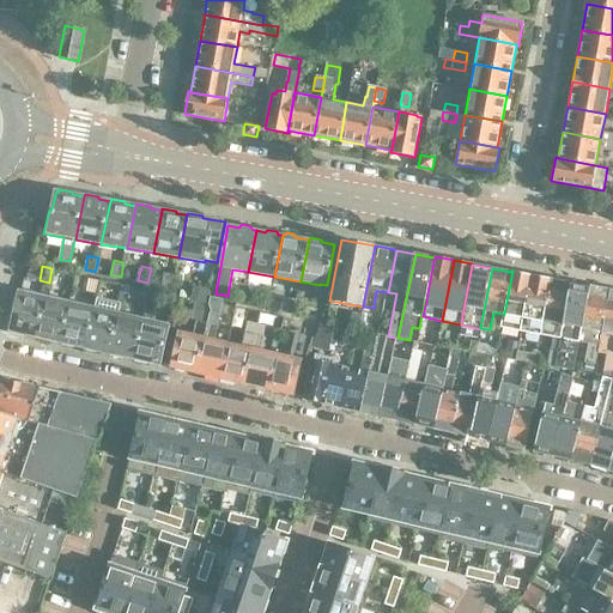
[(64,285),(73,287),(77,273),(67,271),(64,285)]
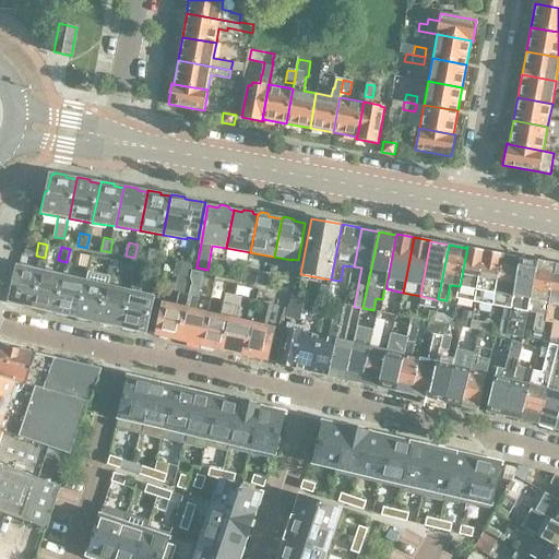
[(149,260),(157,262),(161,249),(152,247),(149,260)]
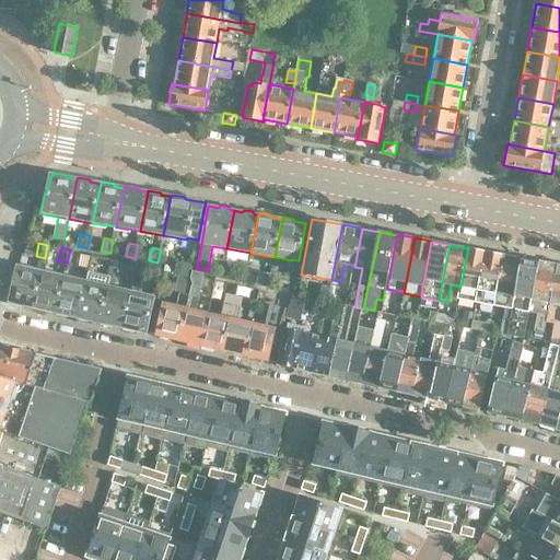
[(468,247),(461,287),(458,298),(475,302),(478,290),(486,251),(468,247)]
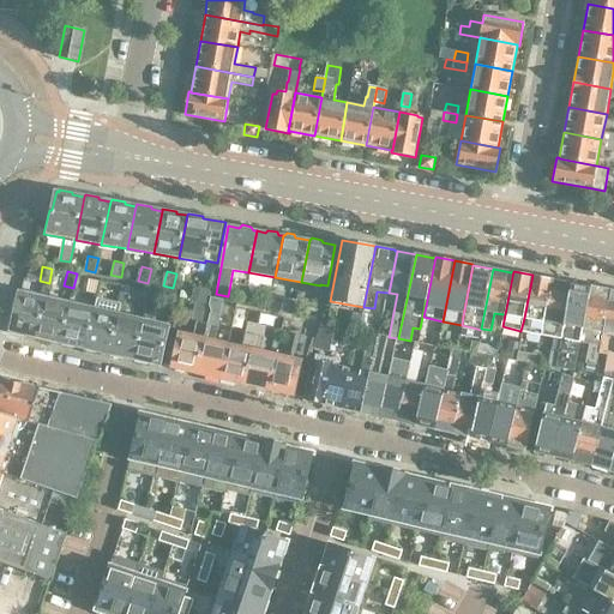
[(521,331),(522,331),(542,335),(553,280),(551,280),(552,278),(533,275),(524,318),(521,331)]
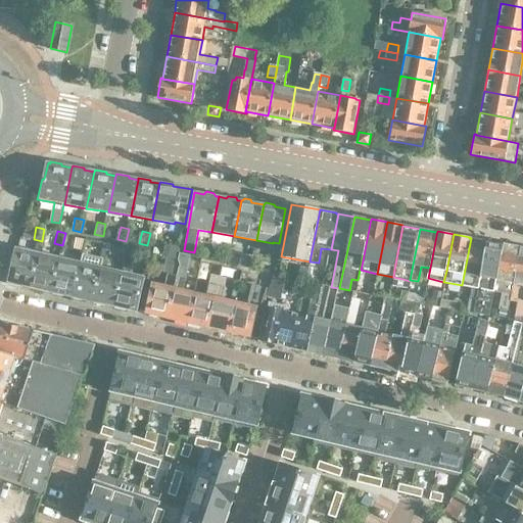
[(153,253),(178,259),(182,245),(157,238),(153,253)]
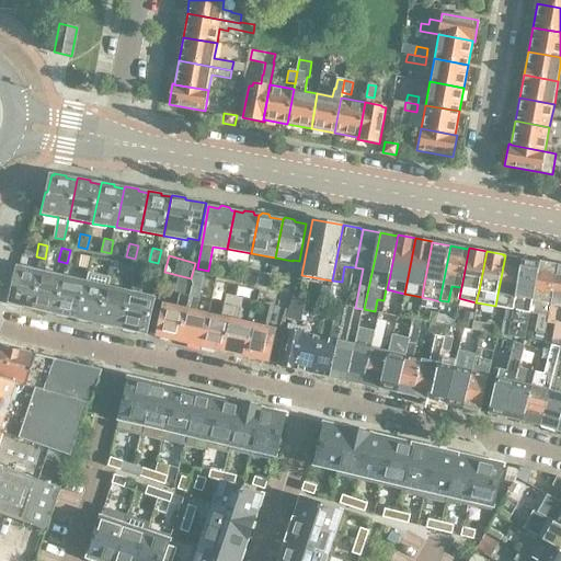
[(505,255),(495,306),(506,308),(504,318),(503,318),(500,335),(507,338),(510,327),(513,309),(515,298),(515,297),(516,297),(524,260),(505,255)]
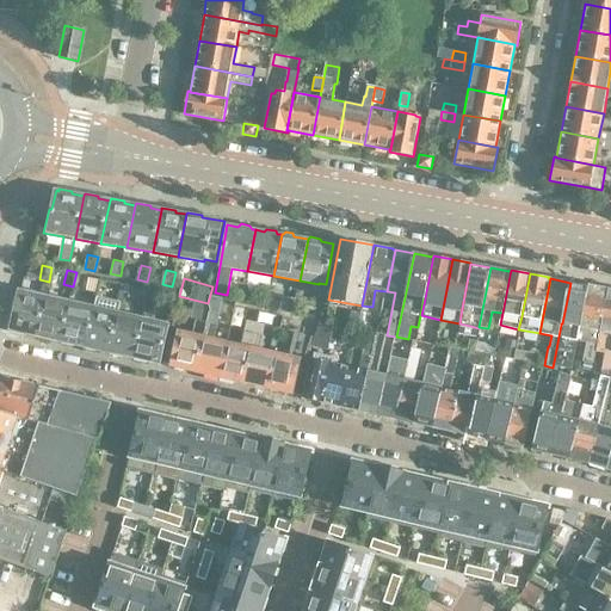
[(113,294),(123,296),(124,287),(125,282),(116,279),(113,294)]
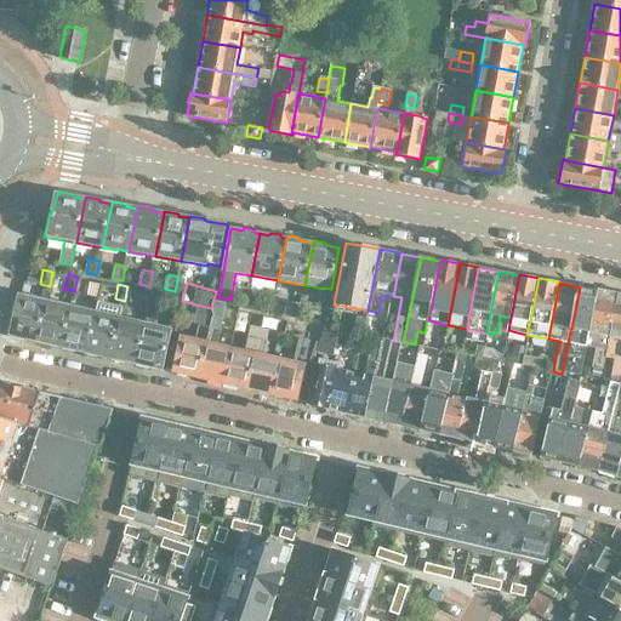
[(112,288),(102,286),(100,298),(109,301),(112,288)]
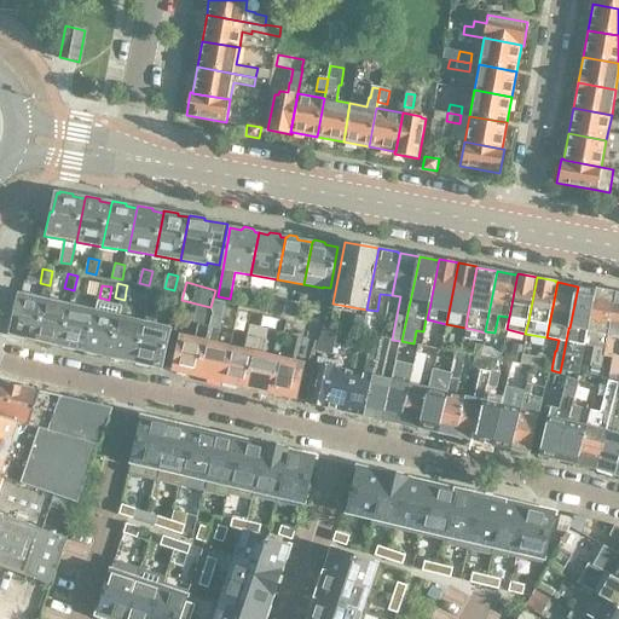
[(566,341),(562,360),(572,362),(576,343),(585,345),(596,289),(578,287),(570,328),(568,328),(568,329),(566,341)]
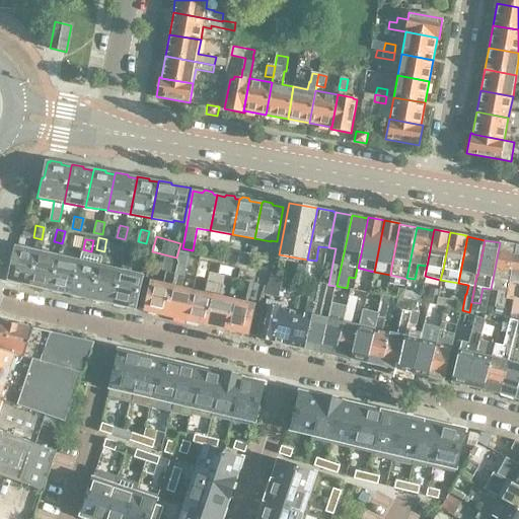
[(117,254),(125,255),(128,243),(120,242),(117,254)]
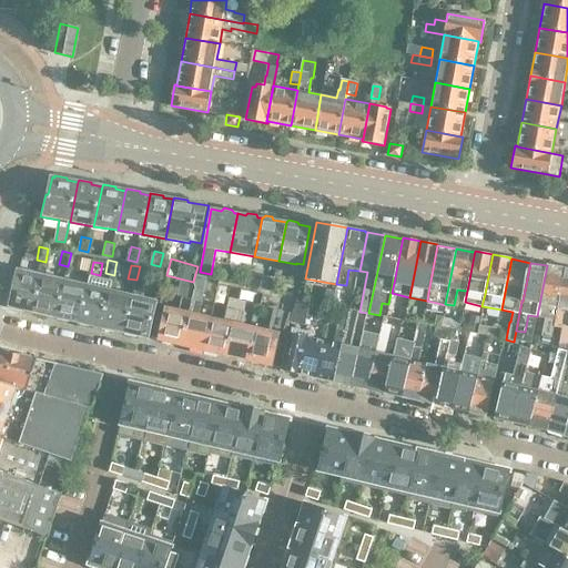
[(547,265),(537,316),(545,318),(541,335),(550,337),(551,337),(553,336),(554,323),(555,324),(566,269),(547,265)]
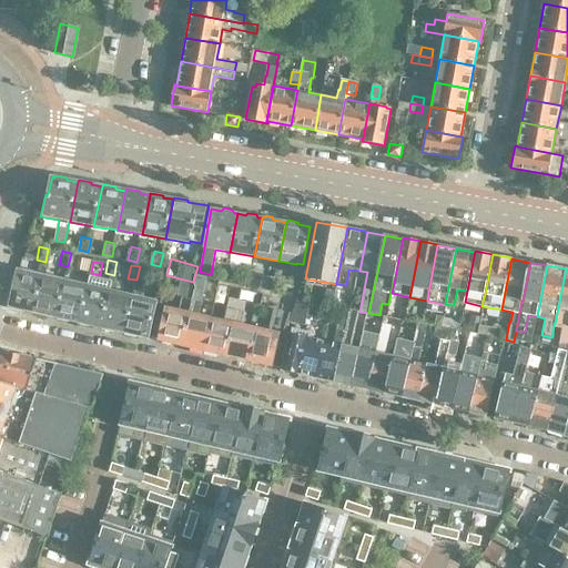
[(229,266),(226,276),(234,279),(236,267),(229,266)]
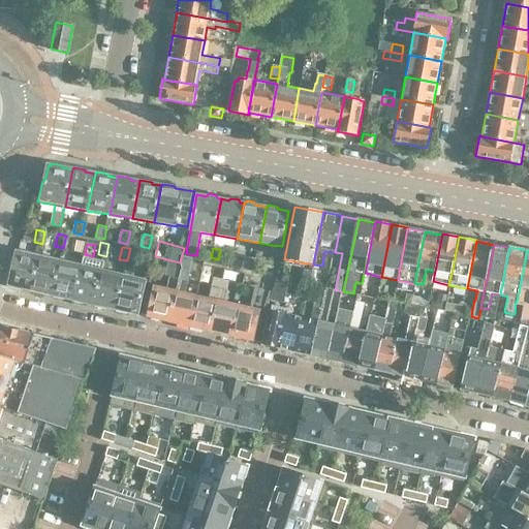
[(20,252),(17,251),(9,284),(13,285),(12,287),(23,289),(23,287),(31,289),(39,255),(20,250),(20,252)]
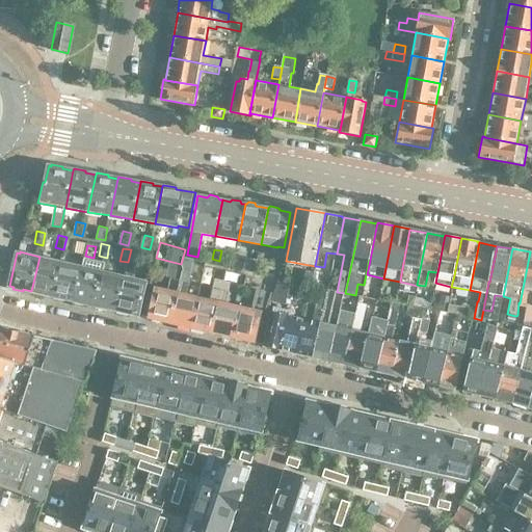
[(531,251),(530,251),(520,303),(527,304),(531,304),(531,251)]
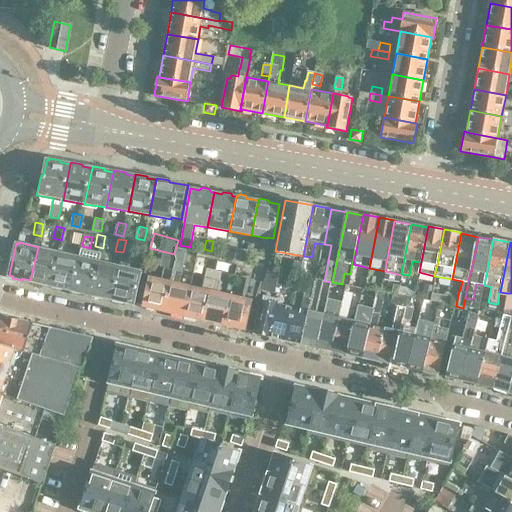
[(144,256),(146,244),(138,243),(136,254),(144,256)]
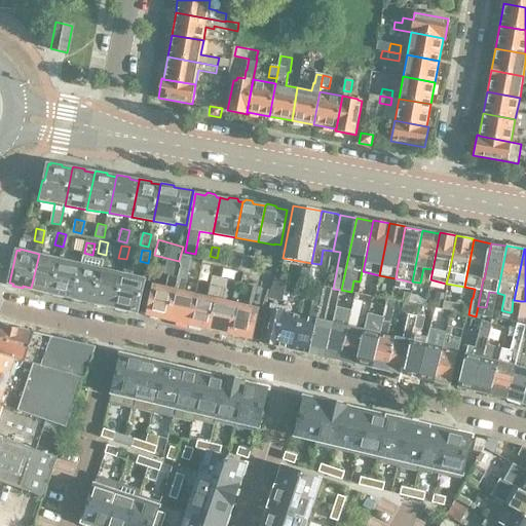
[(39,254),(31,288),(33,289),(33,290),(43,293),(44,291),(52,293),(61,258),(39,254)]
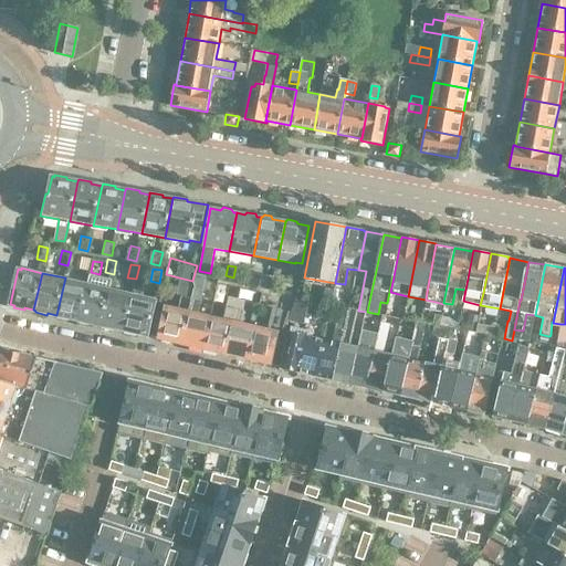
[(195,286),(180,344),(190,346),(192,349),(200,350),(202,348),(210,315),(198,313),(206,276),(195,273),(192,281),(195,286)]
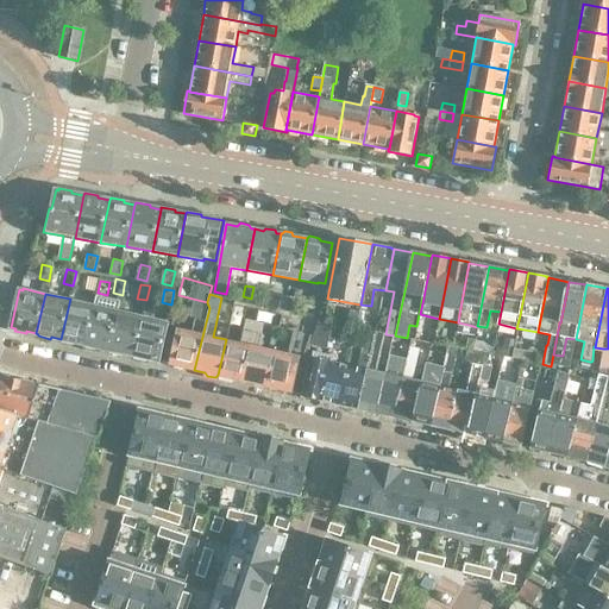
[(293,312),(295,299),(269,294),(267,307),(293,312)]
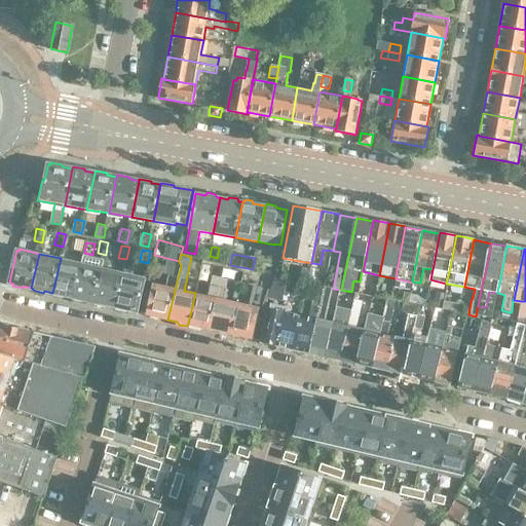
[(95,302),(103,268),(105,259),(95,257),(92,265),(81,263),(73,297),(76,298),(75,300),(85,302),(85,300),(95,302)]
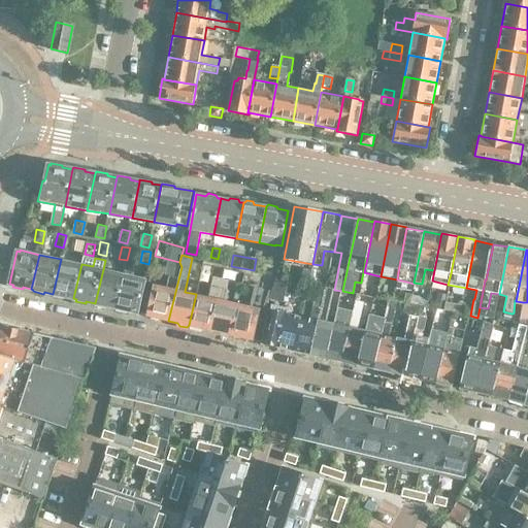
[(61,259),(53,294),(55,294),(55,296),(64,298),(65,297),(73,298),(81,264),(61,259)]
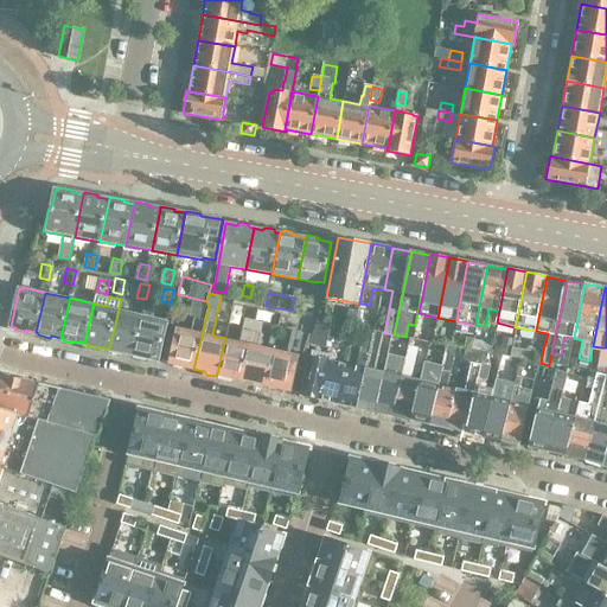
[(178,328),(170,363),(172,364),(174,366),(180,369),(184,366),(193,369),(209,307),(206,301),(192,299),(190,314),(193,318),(190,330),(184,328),(183,330),(178,328)]
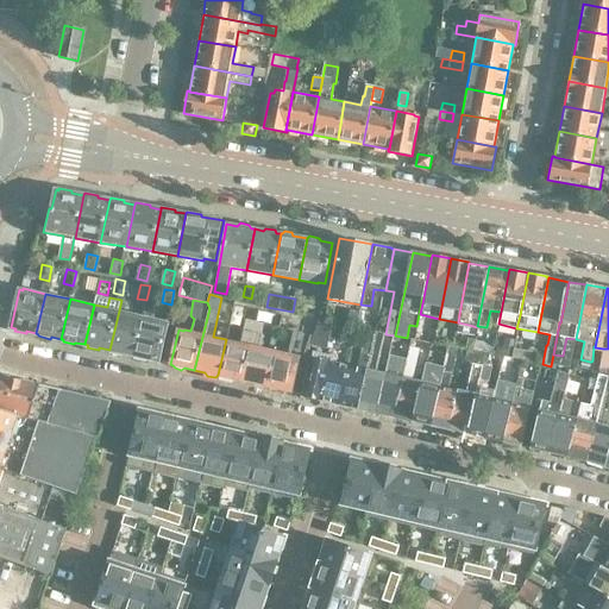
[(119,311),(110,350),(110,352),(120,355),(121,352),(133,356),(143,315),(119,311)]
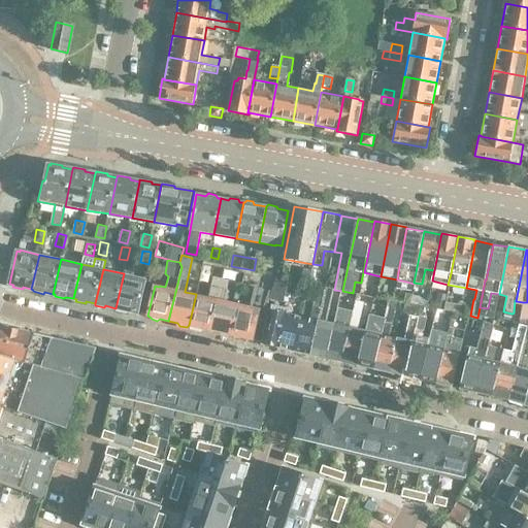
[(124,273),(116,308),(118,308),(117,310),(127,312),(127,310),(137,312),(144,279),(141,279),(141,277),(124,273)]
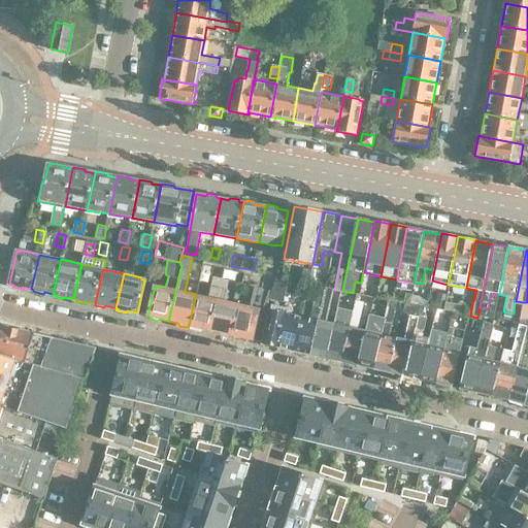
[(196,294),(189,325),(192,326),(193,329),(199,330),(201,328),(209,330),(220,289),(222,278),(215,277),(212,287),(210,287),(208,297),(196,294)]
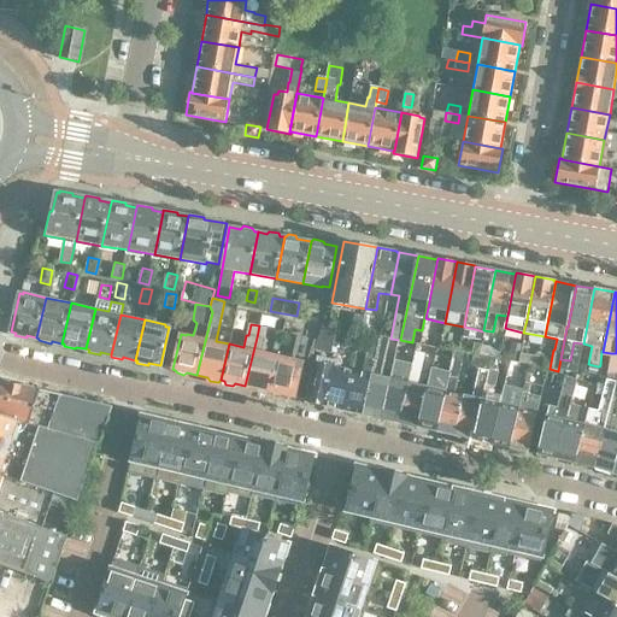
[(375,335),(376,327),(363,324),(362,333),(375,335)]
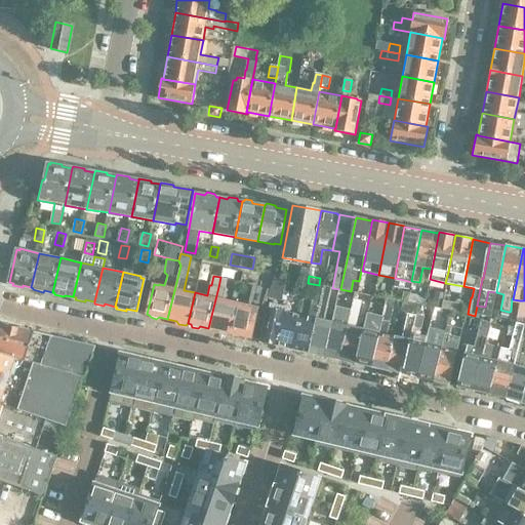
[(216,297),(208,328),(218,330),(219,333),(227,334),(229,332),(237,301),(225,299),(228,289),(226,288),(228,279),(220,277),(218,287),(216,297)]
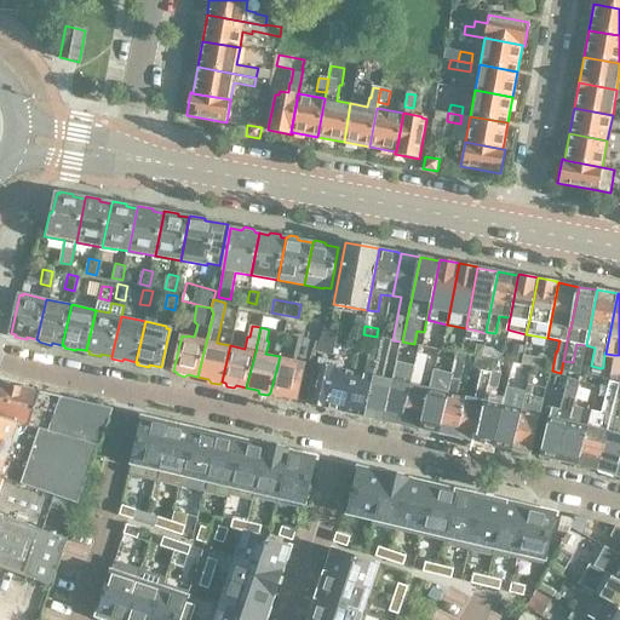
[(337,331),(323,328),(320,340),(334,344),(337,331)]
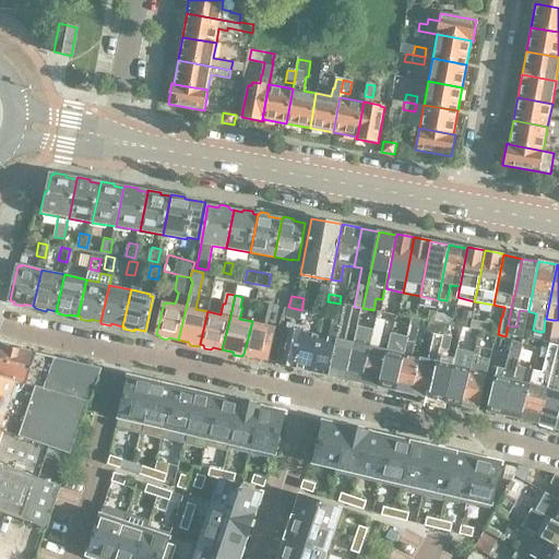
[(320,335),(311,372),(326,376),(336,339),(339,325),(344,305),(336,304),(332,323),(329,337),(320,335)]
